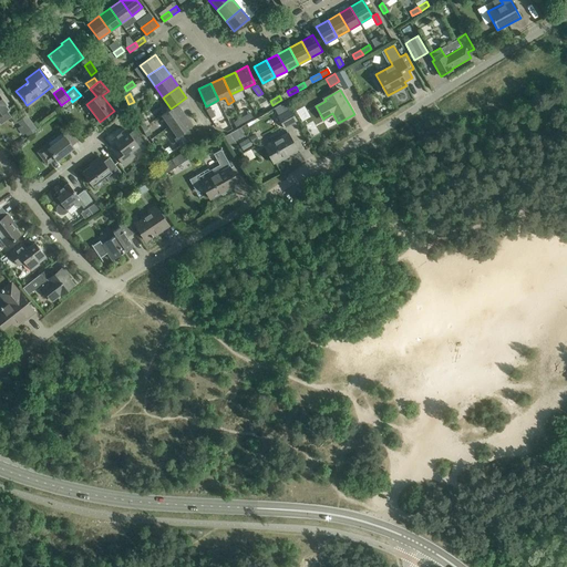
[(285,101),(274,107),(278,116),(285,127),(296,121),(290,110),(285,101)]
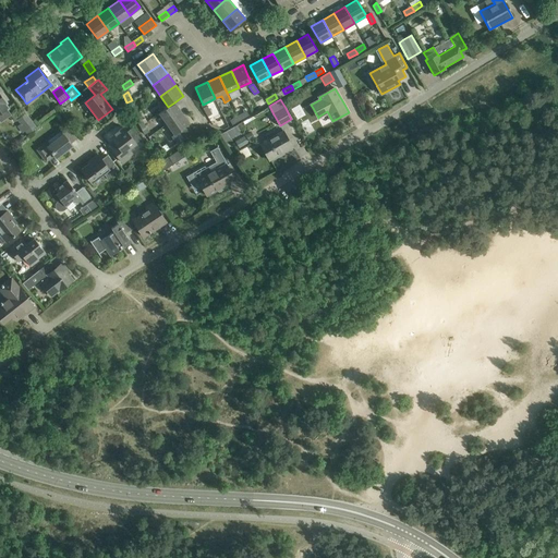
[(126,102),(132,111),(136,109),(132,100),(126,102)]
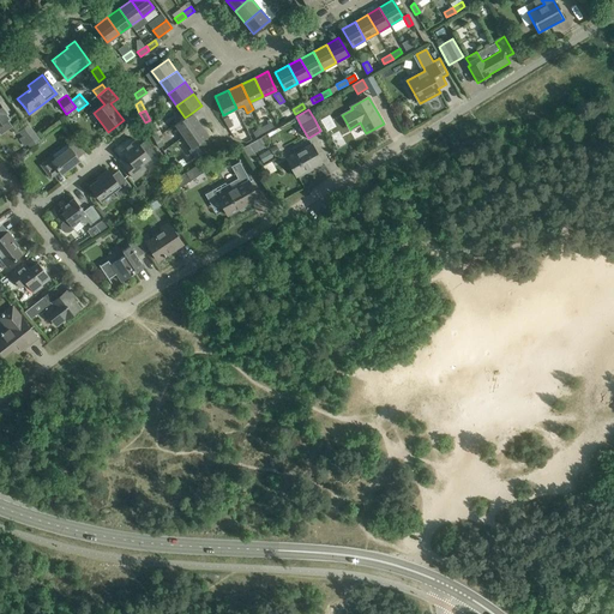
[(175,125),(184,136),(200,124),(192,113),(185,118),(175,125)]
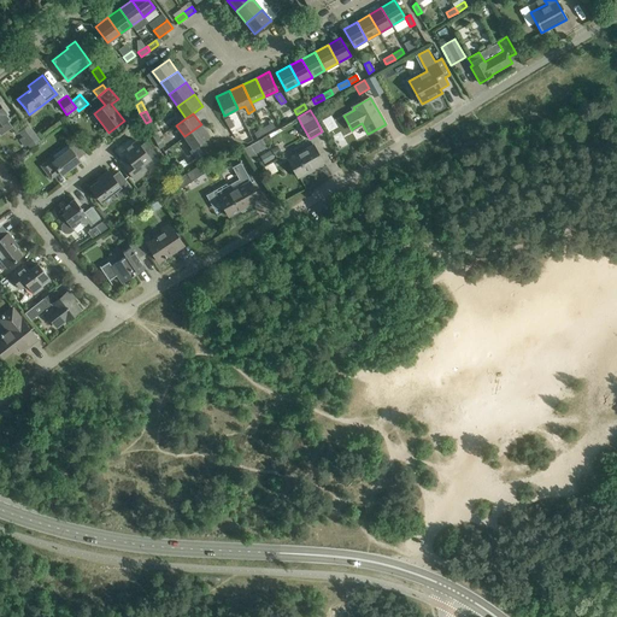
[(224,119),(229,129),(234,125),(229,117),(224,119)]
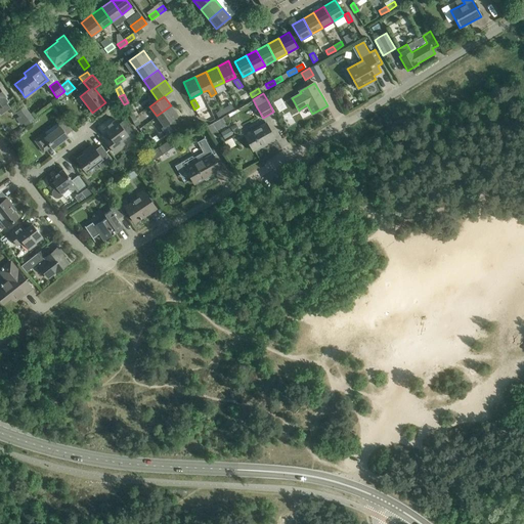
[(230,103),(223,108),(225,113),(233,107),(230,103)]
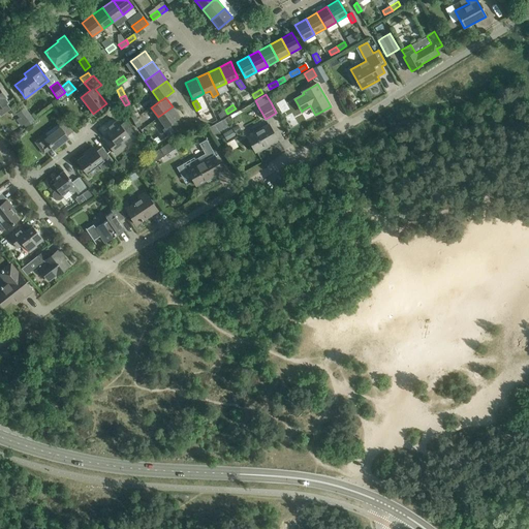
[(173,106),(158,117),(165,127),(162,129),(167,136),(180,127),(175,121),(180,118),(173,106)]
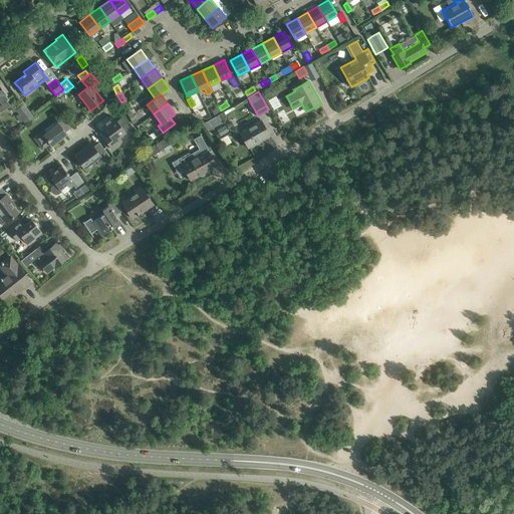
[(21,121),(30,114),(23,104),(17,109),(19,113),(16,115),(21,121)]
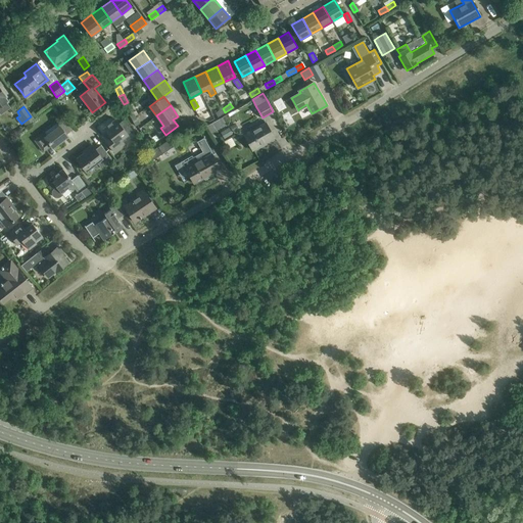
[(131,119),(135,115),(131,108),(127,110),(131,119)]
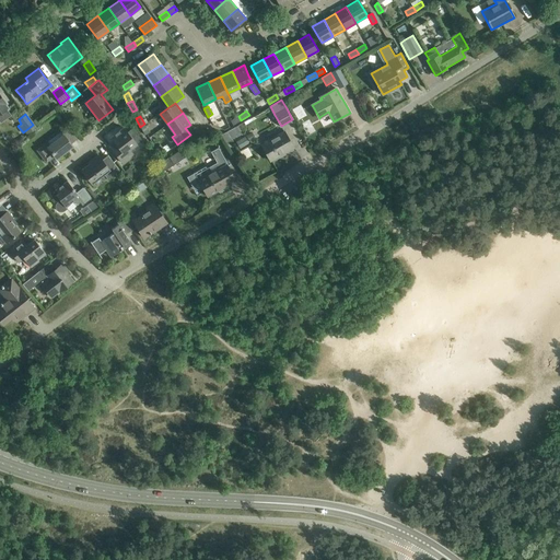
[(241,120),(238,116),(230,120),(232,125),(241,120)]
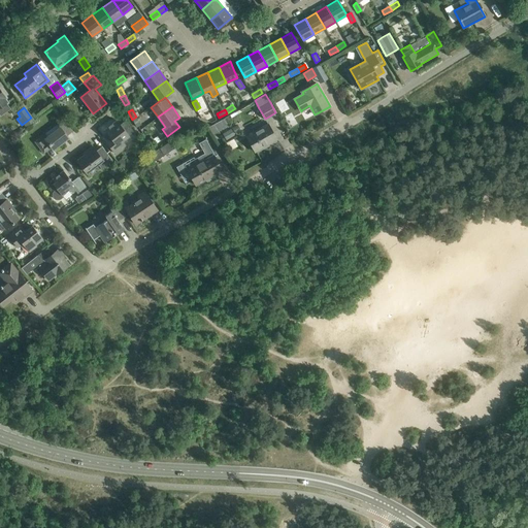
[(140,125),(136,117),(132,120),(136,127),(140,125)]
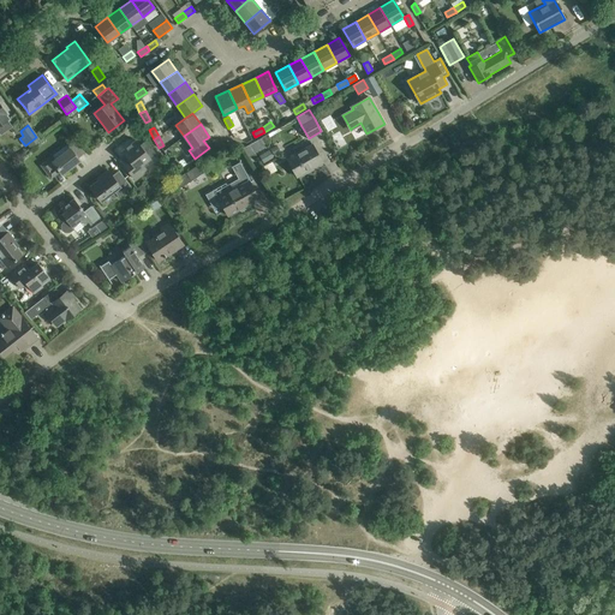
[(52,156),(41,165),(51,178),(59,172),(61,174),(79,161),(77,157),(84,153),(75,141),(67,145),(70,148),(54,159),(52,156)]
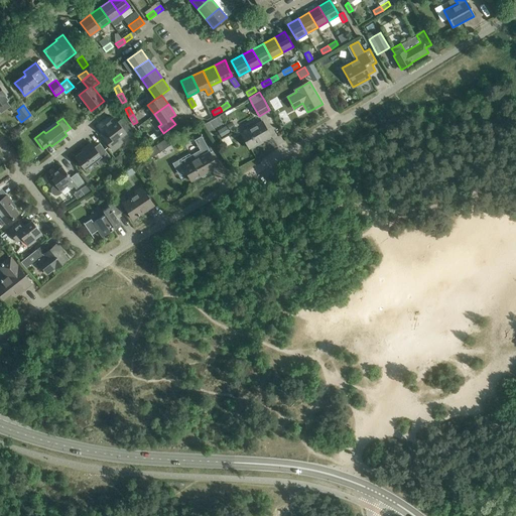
[(119,138),(125,133),(131,129),(128,126),(123,130),(114,118),(103,127),(109,135),(104,138),(114,150),(123,143),(119,138)]
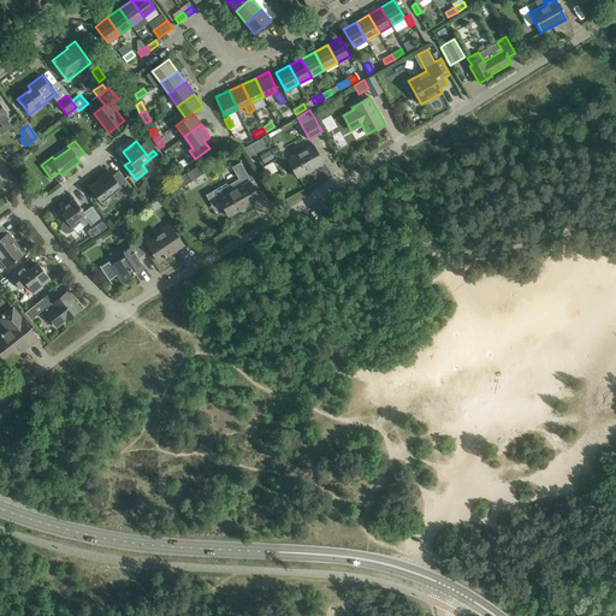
[(288,159),(291,166),(297,177),(323,163),(313,144),(288,159)]
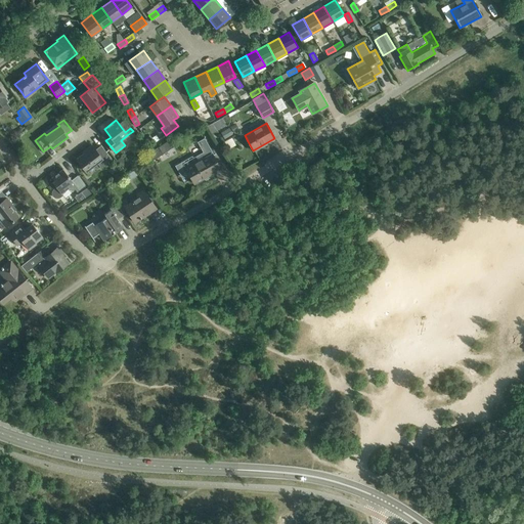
[(224,138),(232,134),(229,128),(221,133),(224,138)]
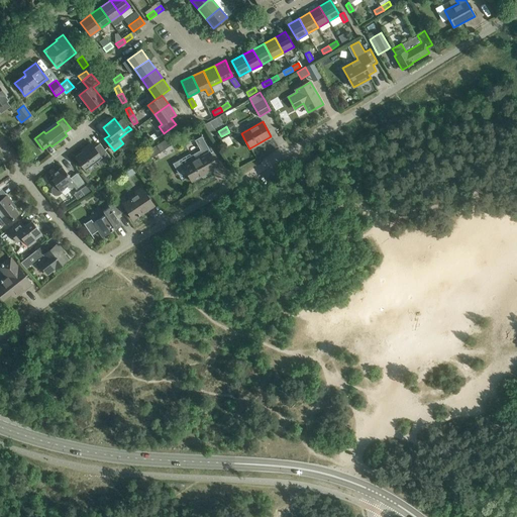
[(148,143),(152,140),(147,133),(143,136),(148,143)]
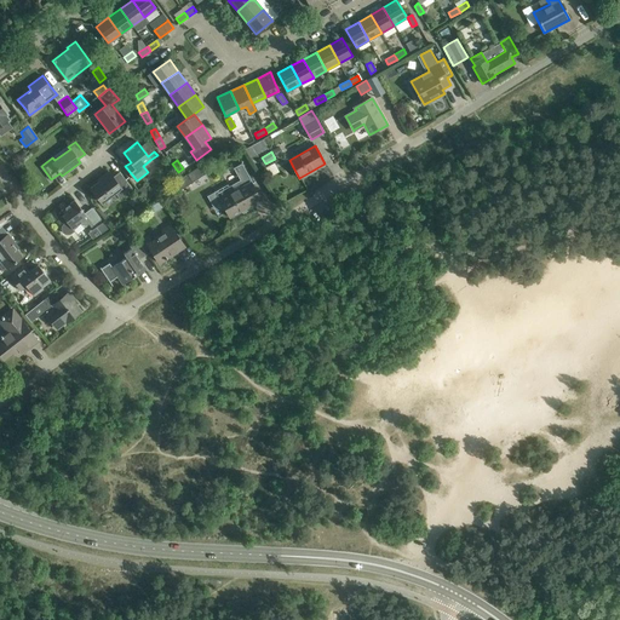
[(177,181),(182,189),(212,170),(207,161),(177,181)]
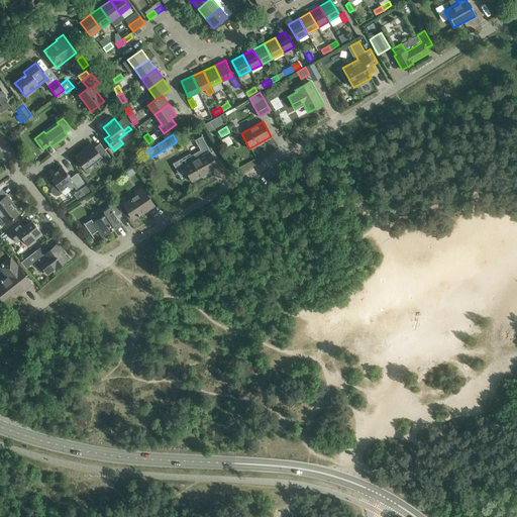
[(229,135),(222,138),(225,145),(231,143),(229,135)]
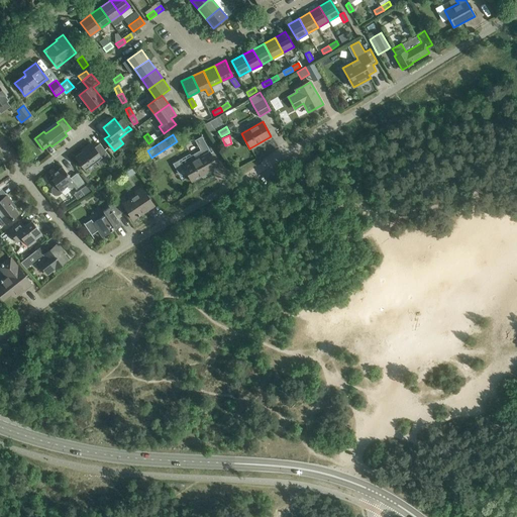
[(200,150),(180,162),(182,165),(184,168),(192,182),(201,176),(211,171),(217,167),(209,152),(210,151),(202,136),(194,140),(200,150)]
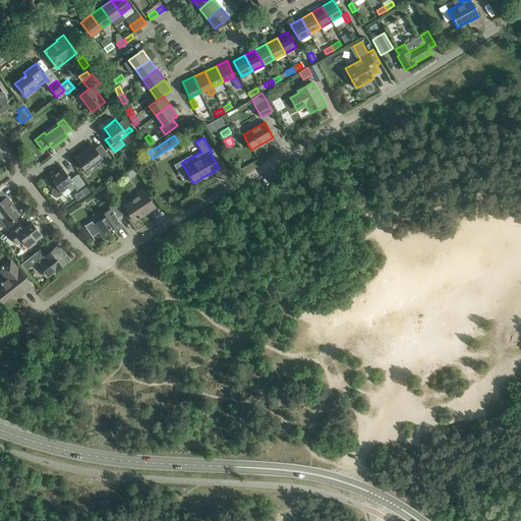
[(92,146),(75,158),(85,171),(97,162),(100,167),(111,159),(101,145),(95,149),(91,143),(91,145),(92,146)]
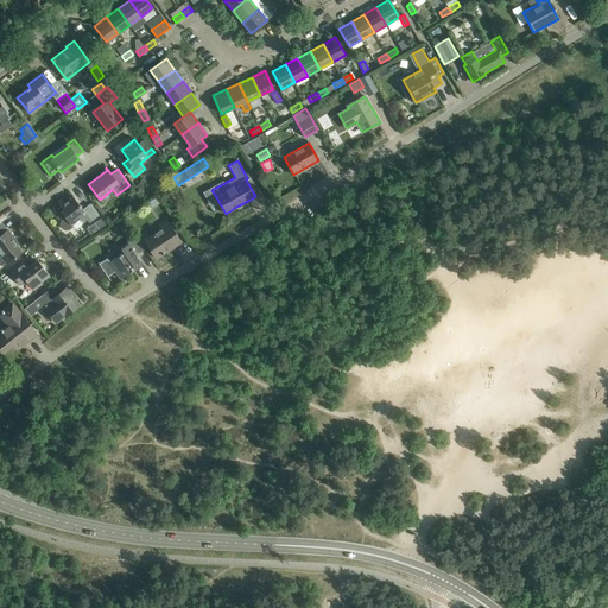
[(73,227),(71,225),(83,215),(89,222),(99,215),(90,203),(83,209),(73,196),(59,207),(63,210),(61,211),(65,217),(62,220),(61,222),(59,225),(62,228),(64,229),(67,230),(70,229),(73,227)]
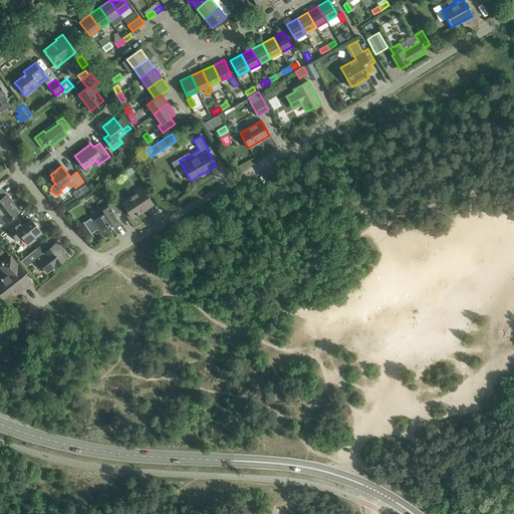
[(92,190),(87,183),(79,189),(84,195),(92,190)]
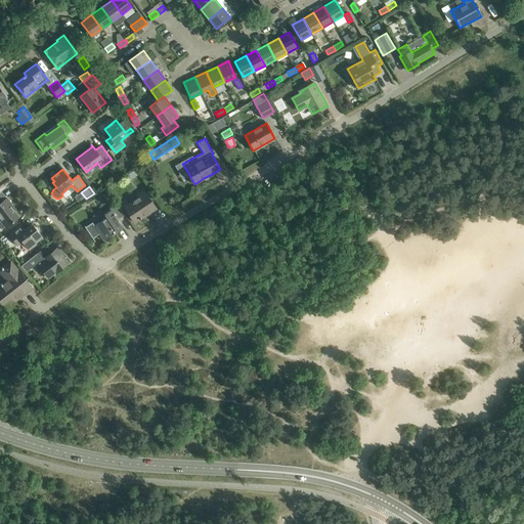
[(156,208),(150,200),(143,190),(137,195),(138,198),(124,207),(134,222),(156,208)]
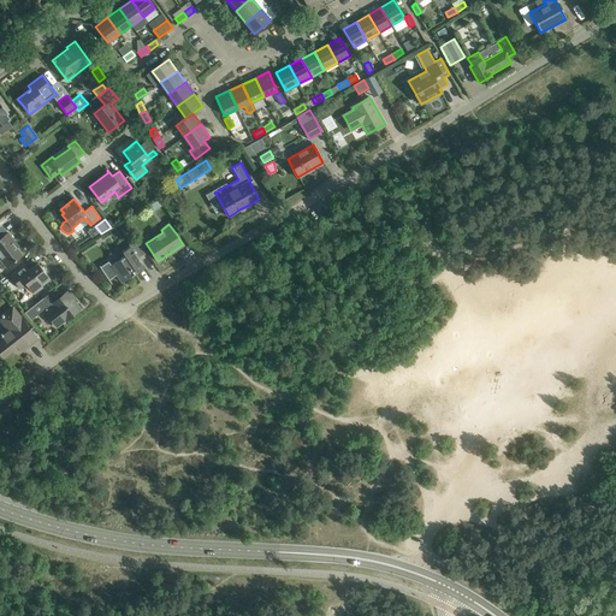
[(0,259),(6,267),(22,255),(13,244),(16,242),(9,232),(0,238),(0,259)]
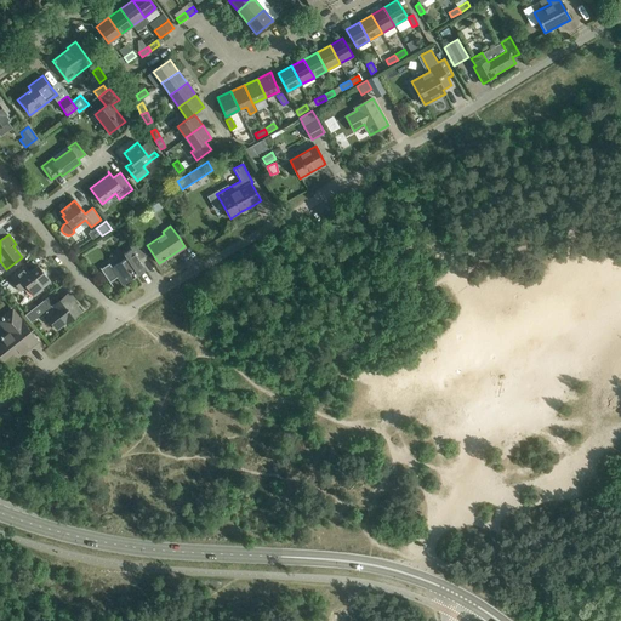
[(101,268),(100,268),(112,286),(113,286),(110,281),(118,277),(123,285),(146,269),(140,260),(147,255),(138,241),(130,246),(131,249),(124,254),(126,258),(112,267),(109,263),(101,268)]
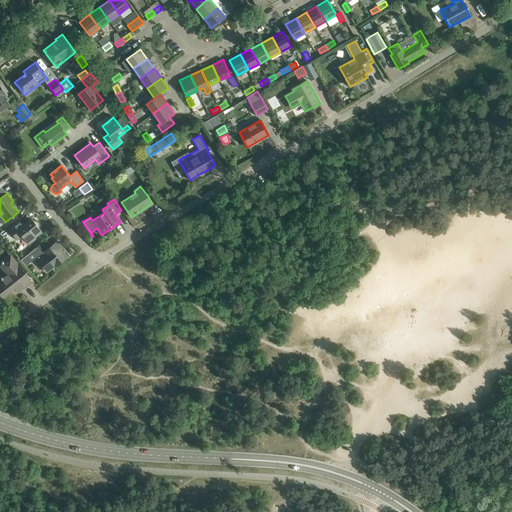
[(21,219),(13,226),(8,229),(17,240),(22,236),(28,244),(35,238),(34,237),(42,231),(31,219),(24,224),(21,219)]
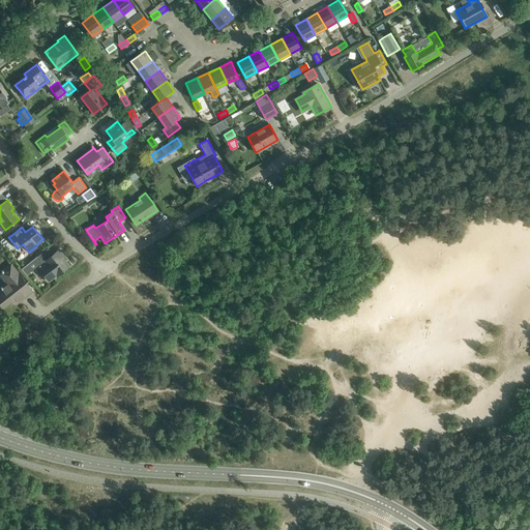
[(57,275),(68,266),(57,252),(53,255),(48,248),(33,260),(40,268),(39,269),(49,281),(56,274),(57,275)]
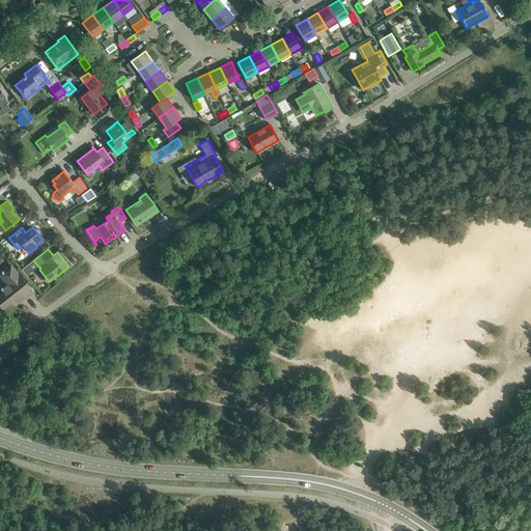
[(21,270),(26,276),(35,269),(33,266),(34,264),(32,261),(21,270)]
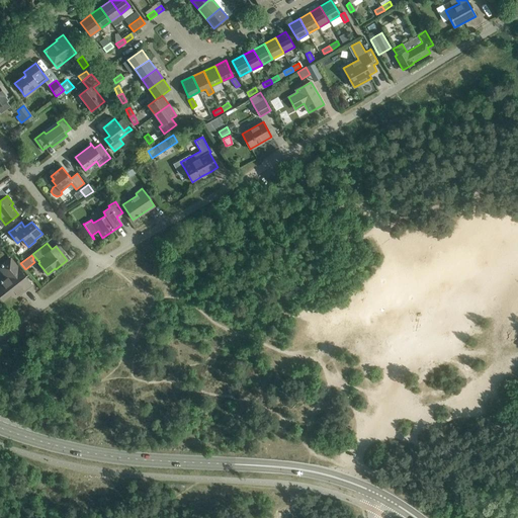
[(2,280),(0,281),(0,295),(3,299),(11,292),(15,297),(31,284),(24,276),(18,268),(10,259),(2,265),(0,266),(0,270),(6,278),(2,281),(2,280)]
